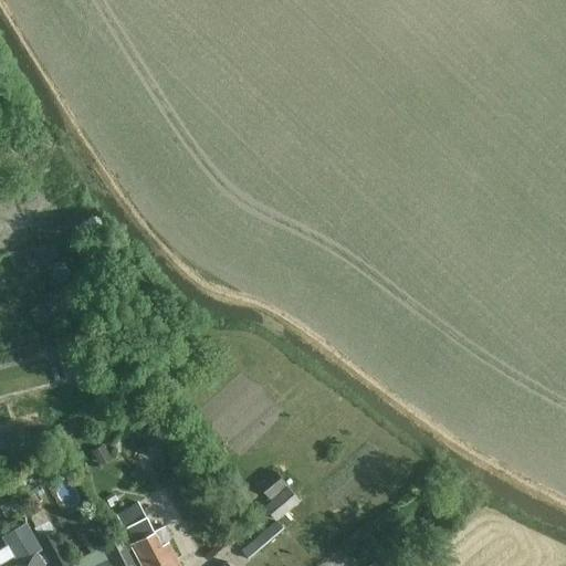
[(34,250),(37,260),(56,254),(53,244),(34,250)]
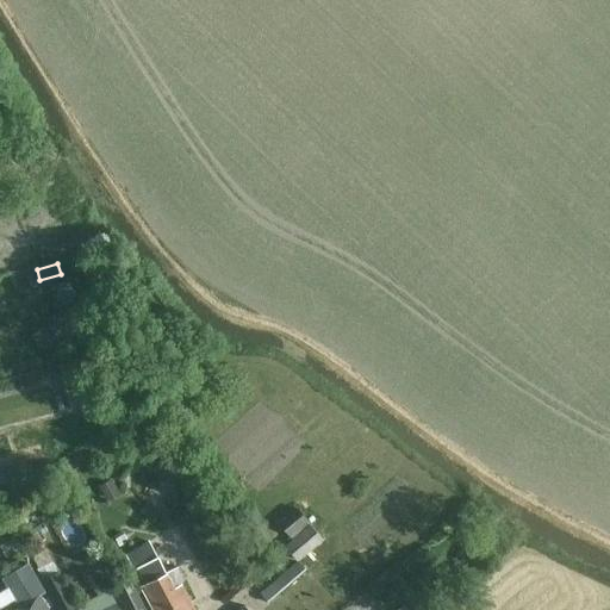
[(87,371),(63,377),(66,388),(89,383),(87,371)]
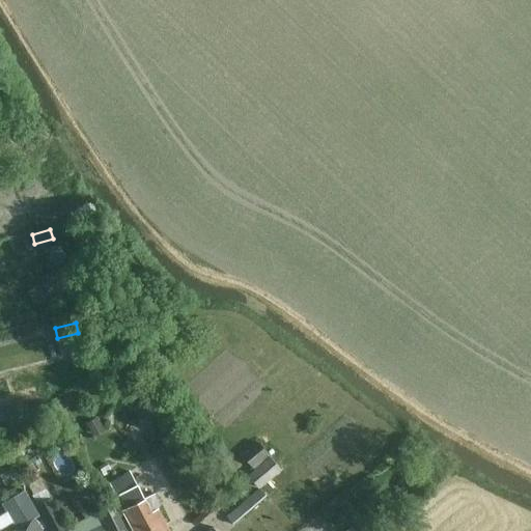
[(152,367),(165,384),(174,376),(162,360),(152,367)]
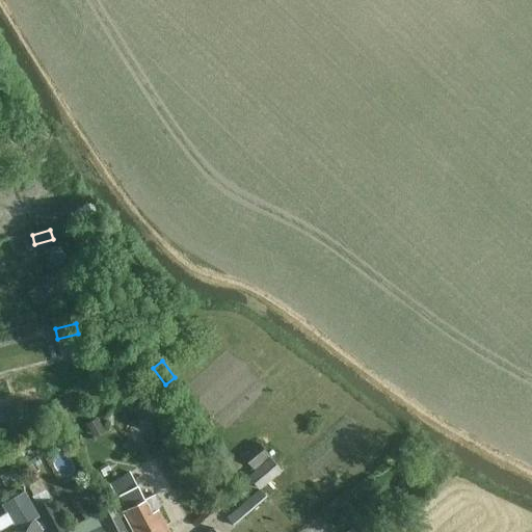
[(139,420),(152,424),(157,410),(143,406),(139,420)]
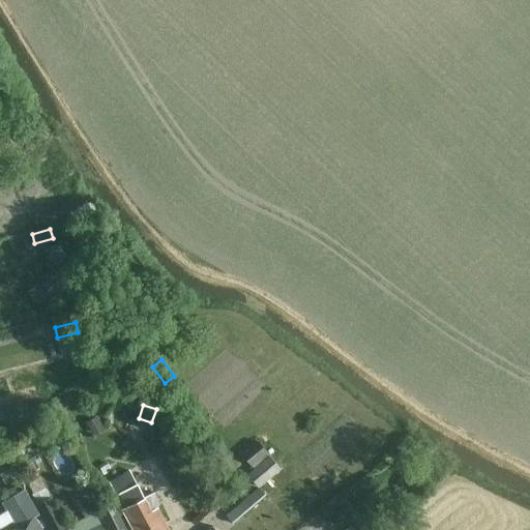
[(86,422),(91,432),(102,425),(97,416),(86,422)]
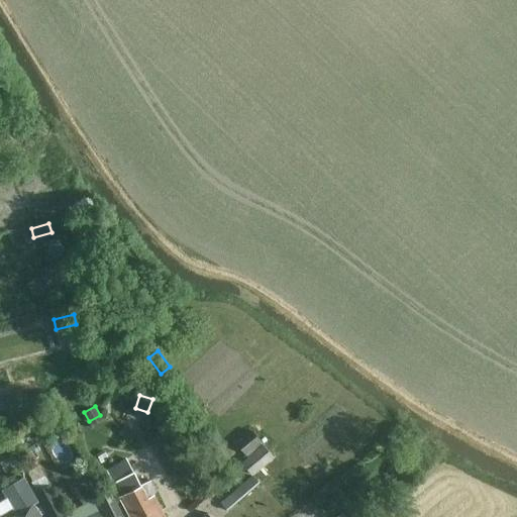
[(237,443),(246,454),(263,441),(253,431),(237,443)]
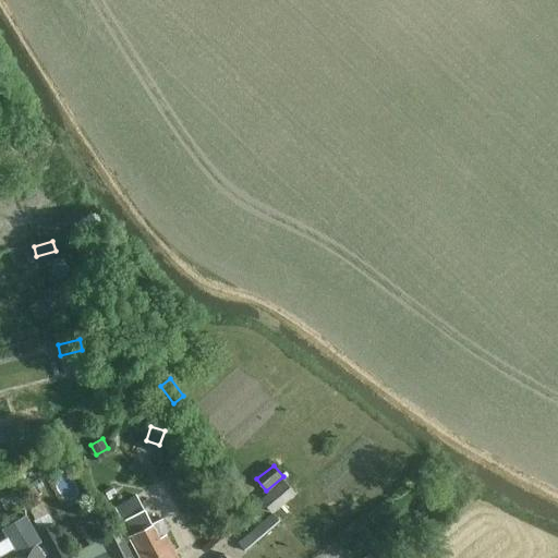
[(296,494),(284,480),(261,499),(273,513),(296,494)]
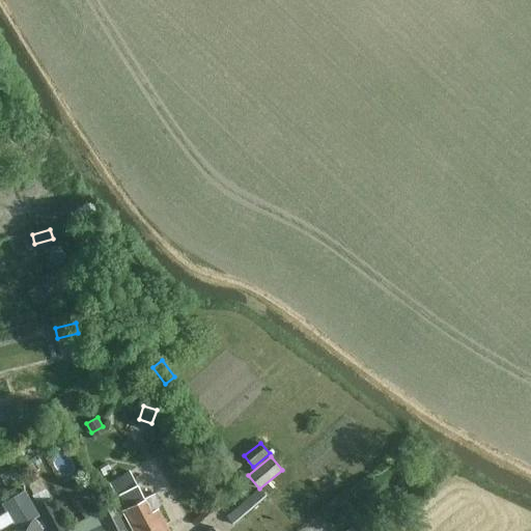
[(116,496),(138,485),(131,471),(109,482),(116,496)]
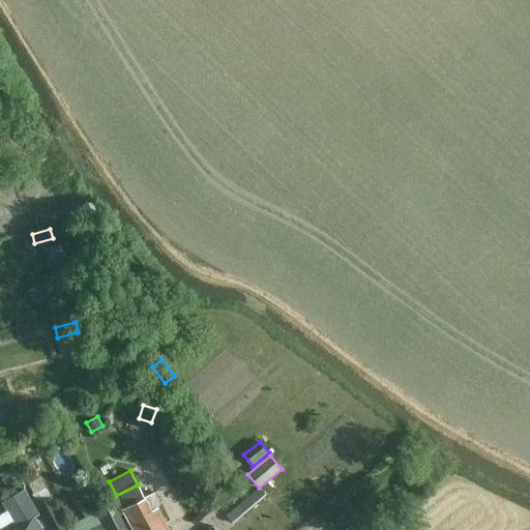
[(226,516),(233,524),(265,497),(258,488),(226,516)]
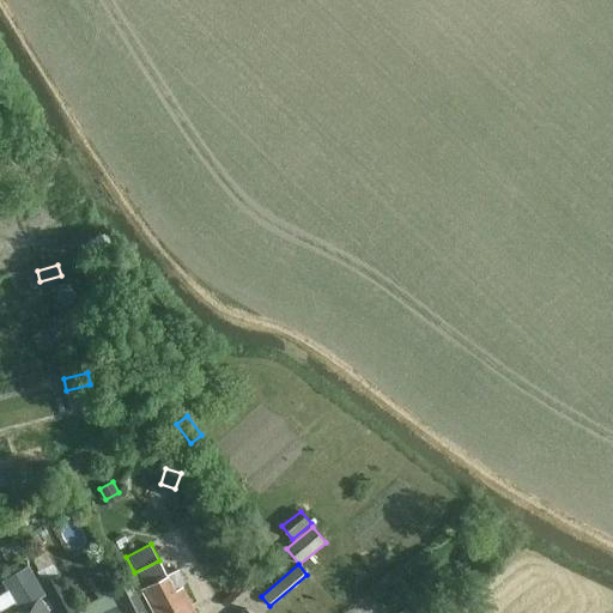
[(29,566),(2,582),(7,590),(0,594),(0,611),(0,612),(14,602),(19,611),(16,612),(49,612),(41,599),(47,595),(29,566)]
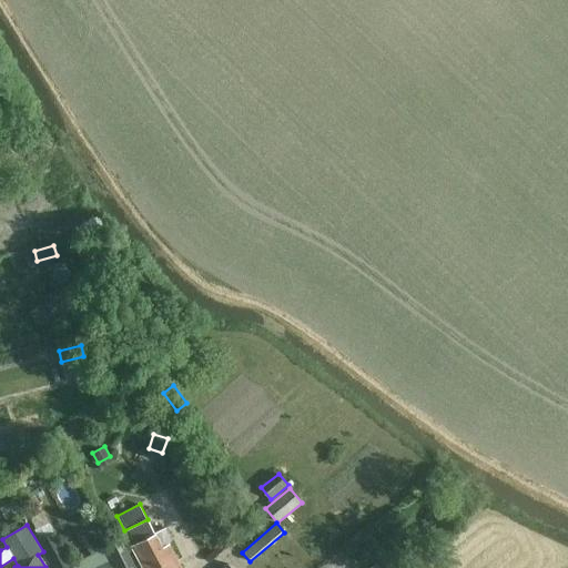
[(41,540),(54,567),(68,567),(71,567),(54,533),(41,540)]
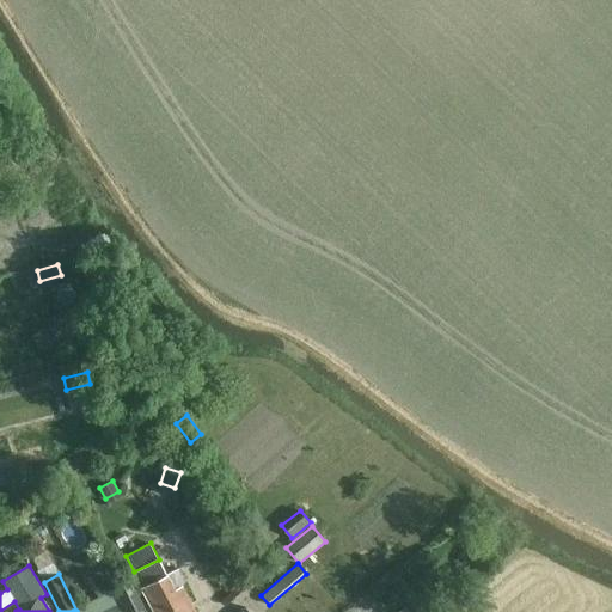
[(196,611),(183,586),(177,589),(169,574),(142,588),(154,611),(196,611)]
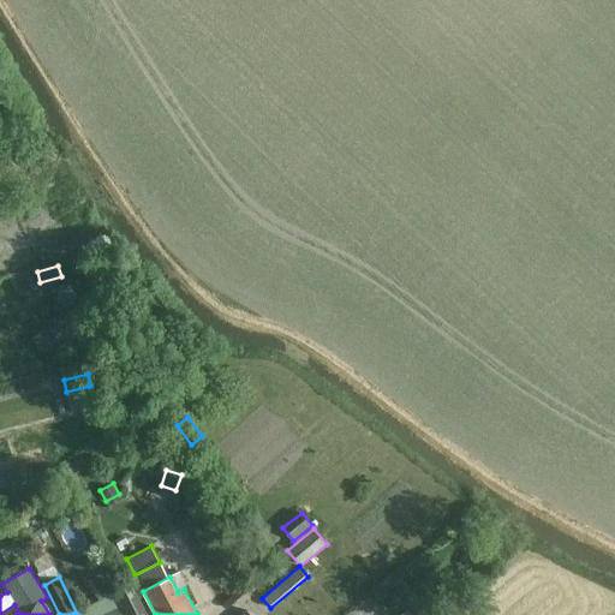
[(148,614),(133,584),(118,591),(125,605),(106,614),(148,614)]
